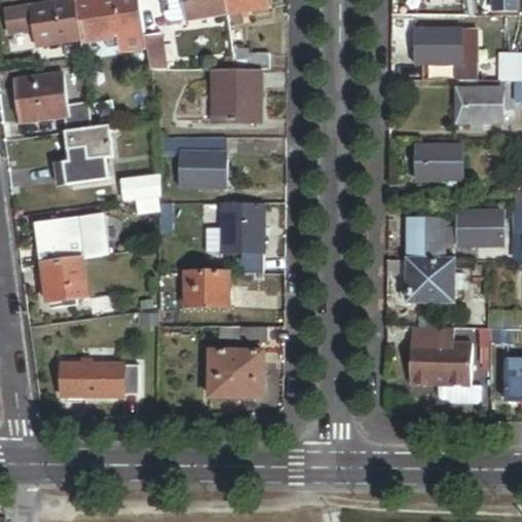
[(72,0),(46,0),(2,7),(6,32),(31,29),(33,46),(78,39),(72,0)]
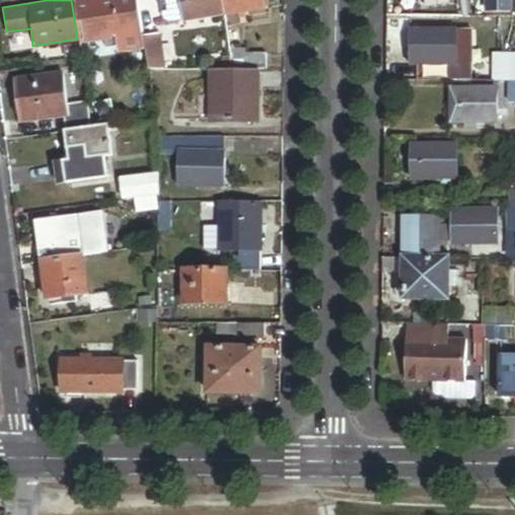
[(71,0),(77,39),(77,41),(113,35),(119,34),(113,0),(71,0)]
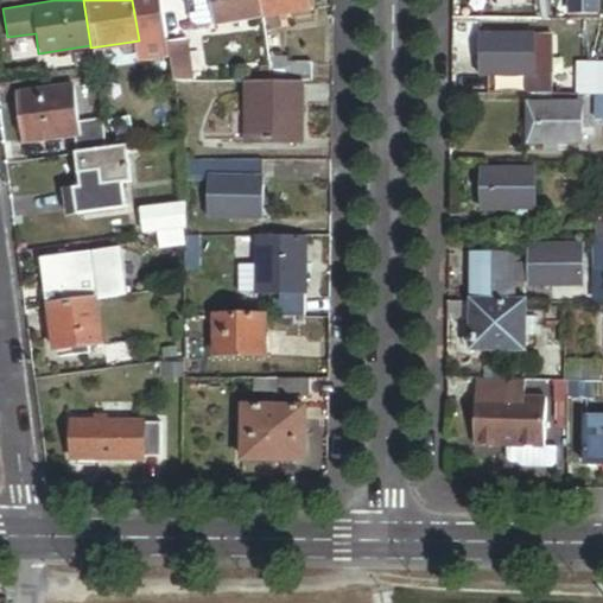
[(164,37),(158,0),(132,0),(139,40),(164,37)]
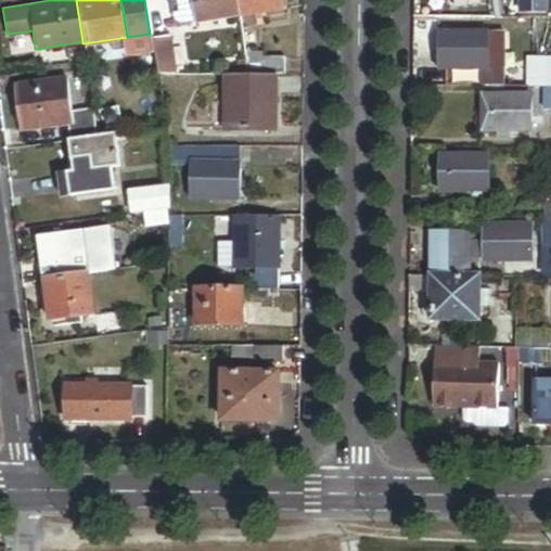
[(236,13),(234,0),(190,0),(194,21),(236,13)]
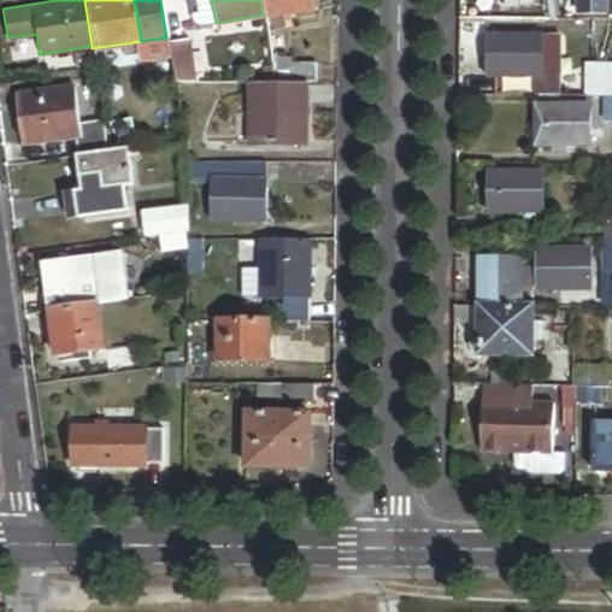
[(260,0),(263,15),(311,7),(310,0),(260,0)]
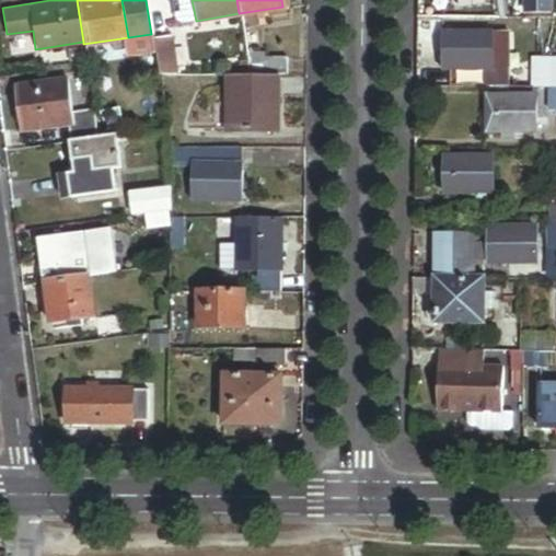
[(522,0),(523,9),(552,9),(551,0),(522,0)]
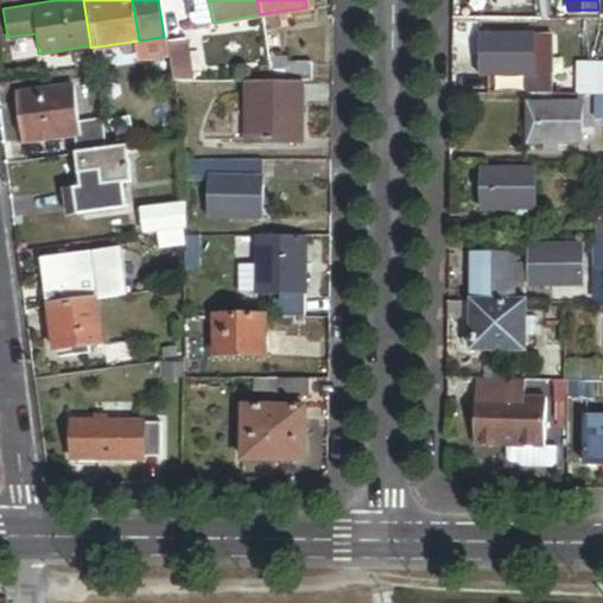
[(550,88),(547,29),(477,32),(480,71),(525,70),(526,89),(550,88)]
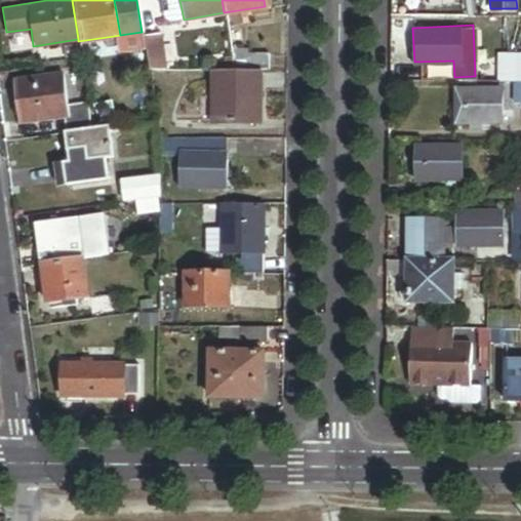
[(120,35),(114,36),(116,52),(144,47),(142,32),(120,35)]
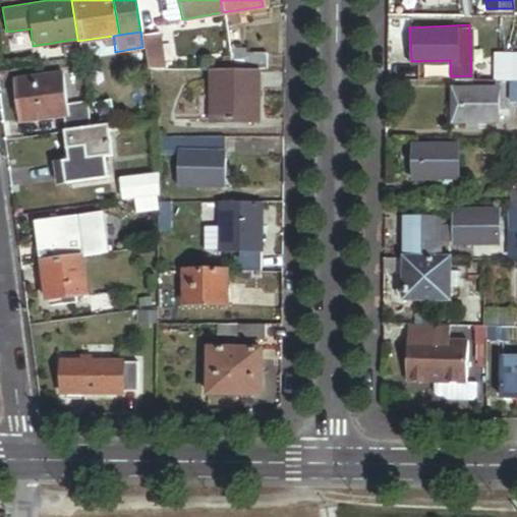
[(142,34),(146,66),(162,65),(161,57),(159,45),(158,32),(142,34)]
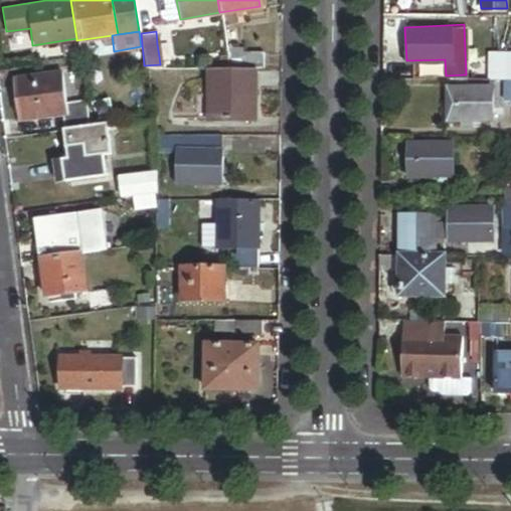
[(157,44),(159,56),(166,55),(164,43),(157,44)]
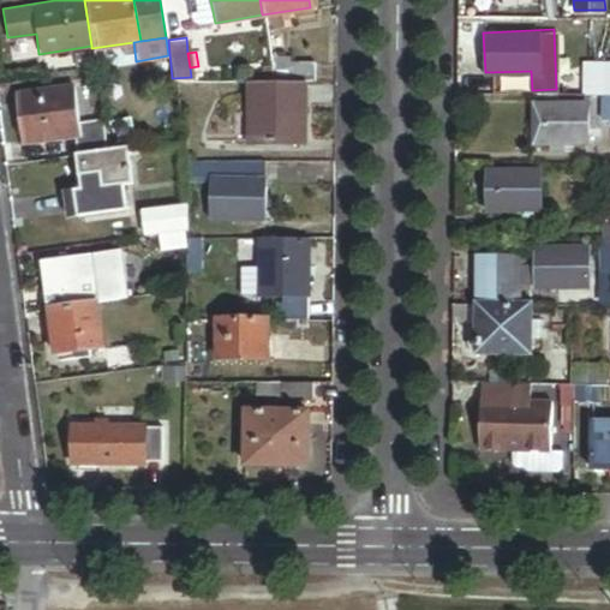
[(602,60),(587,60),(587,78),(600,78),(602,60)]
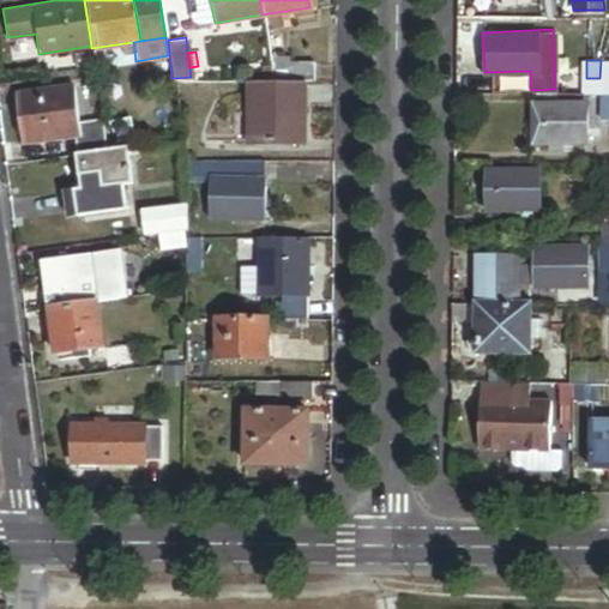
[(299,79),(314,79),(314,61),(276,61),(276,79),(299,79)]
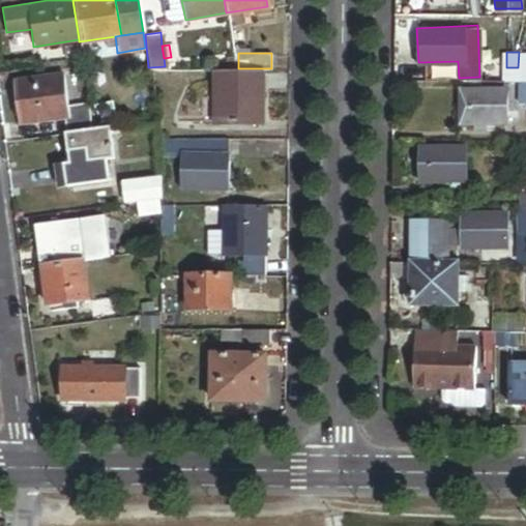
[(234,68),(234,56),(225,56),(225,68),(234,68)]
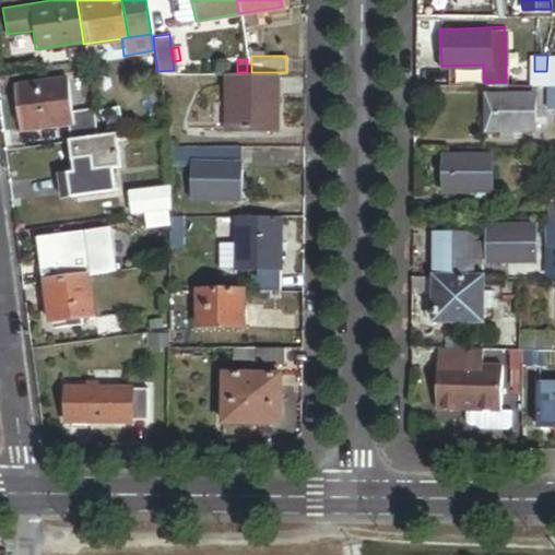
[(546,85),(546,71),(534,71),(534,84),(546,85)]
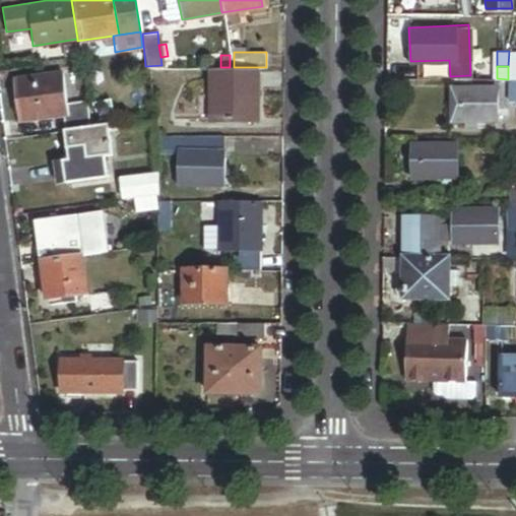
[(234,67),(230,67),(220,67),(208,67),(208,120),(253,120),(253,67),(234,67)]
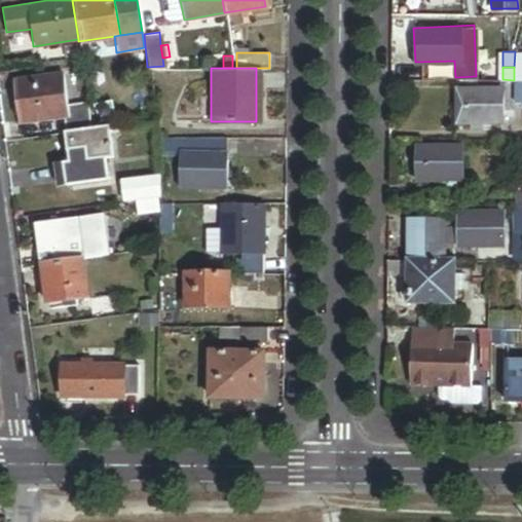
[(20,120),(60,115),(67,114),(65,103),(61,72),(13,78),(20,120)]
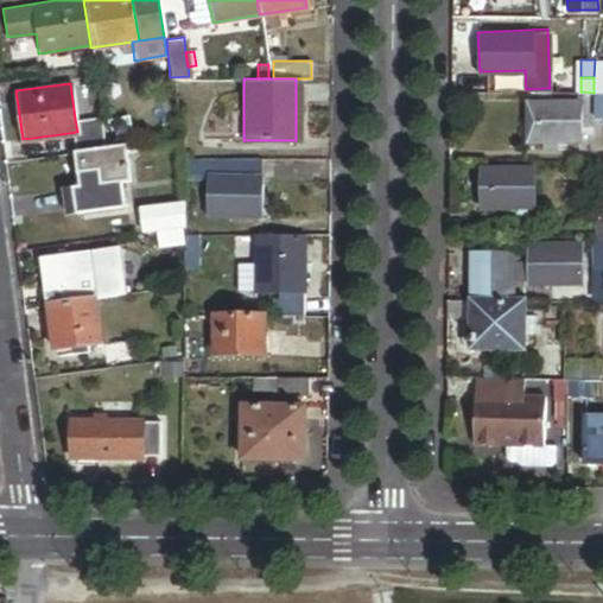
[(548,101),(526,101),(526,140),(578,140),(578,101),(548,101)]
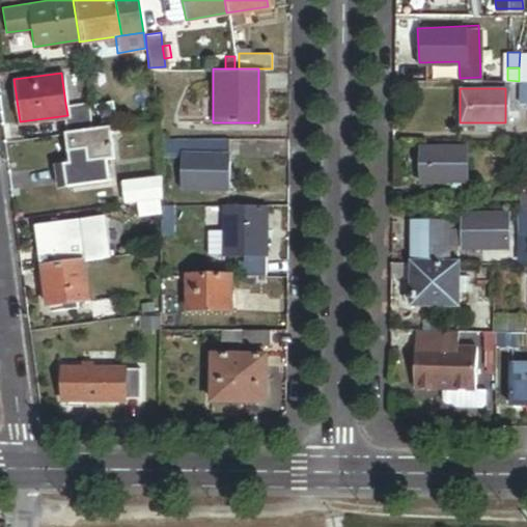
[(88,101),(65,104),(67,115),(90,112),(88,101)]
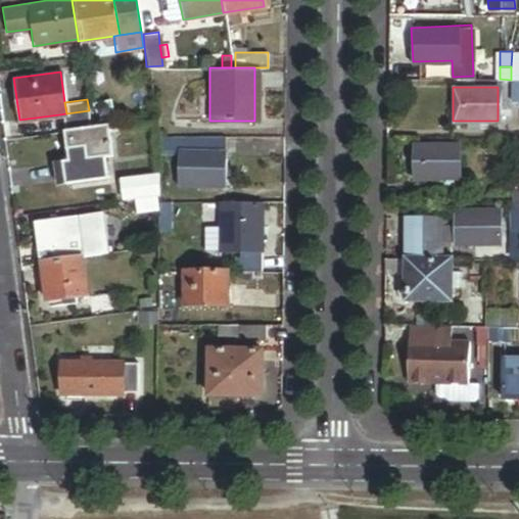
[(62,130),(91,126),(89,110),(66,113),(59,114),(62,130)]
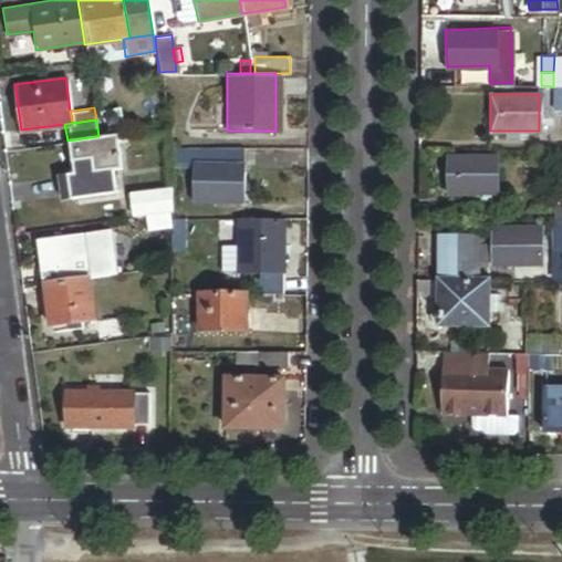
[(118,167),(114,134),(99,136),(68,141),(70,159),(90,156),(92,170),(111,168),(118,167)]
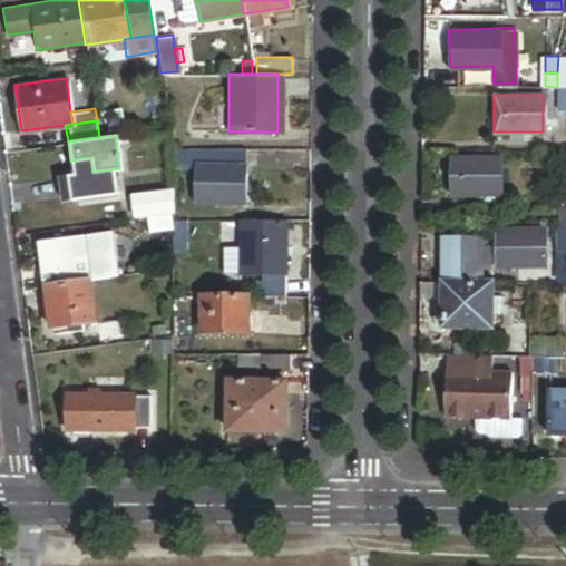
[(208,147),(172,147),(172,166),(193,166),(193,164),(207,164),(208,147)]
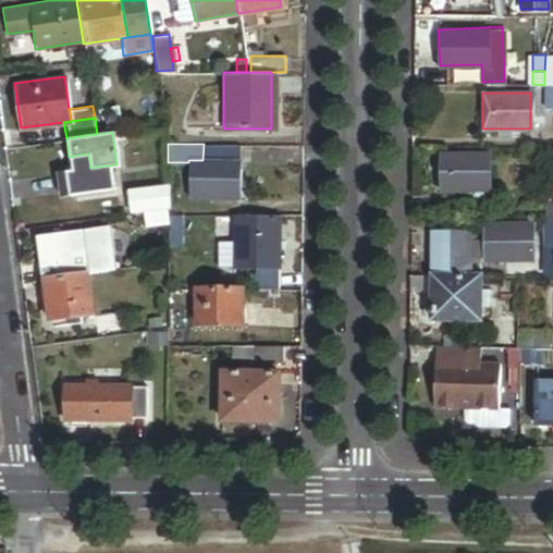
[(237,160),(237,145),(204,144),(203,160),(237,160)]
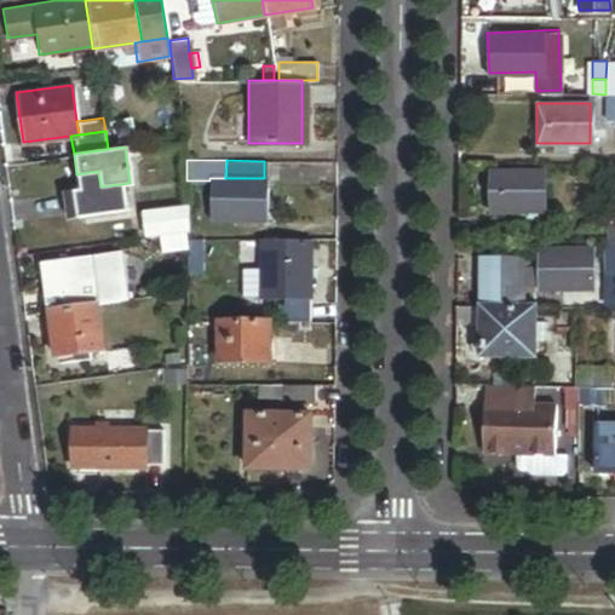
[(541,170),(489,171),(489,211),(542,210),(541,170)]
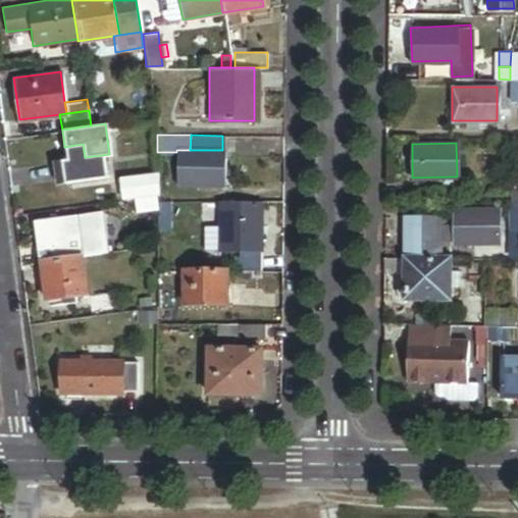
[(105,176),(102,155),(85,157),(83,144),(64,147),(66,158),(50,160),(53,184),(105,176)]
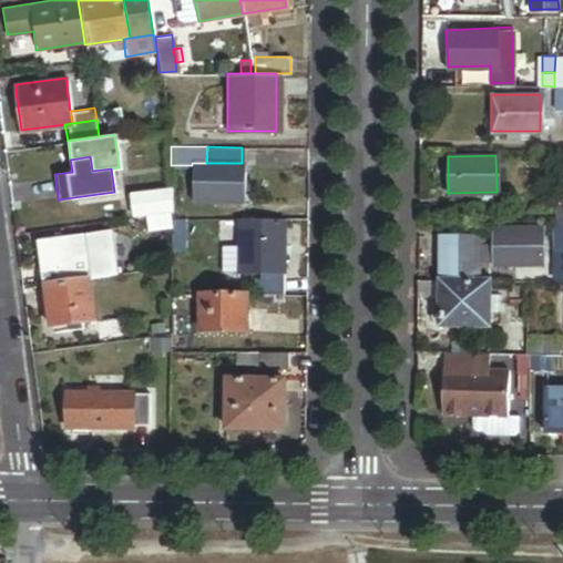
[(242,163),(206,163),(192,163),(192,165),(192,198),(242,200),(242,163)]
